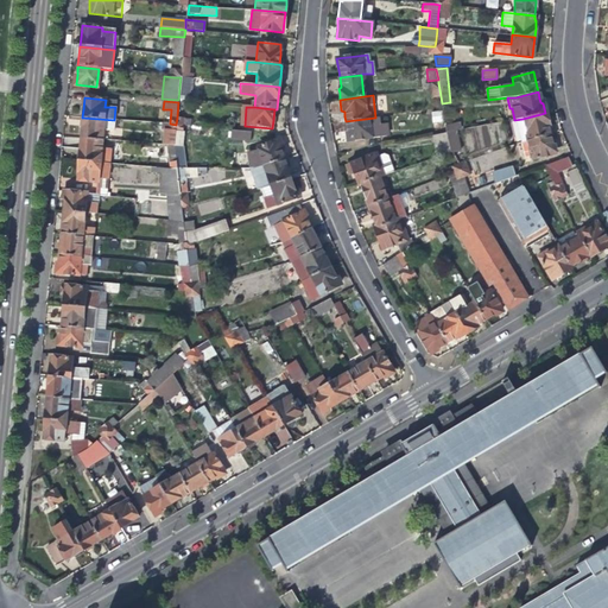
[(442,121),(442,111),(432,112),(432,121),(442,121)]
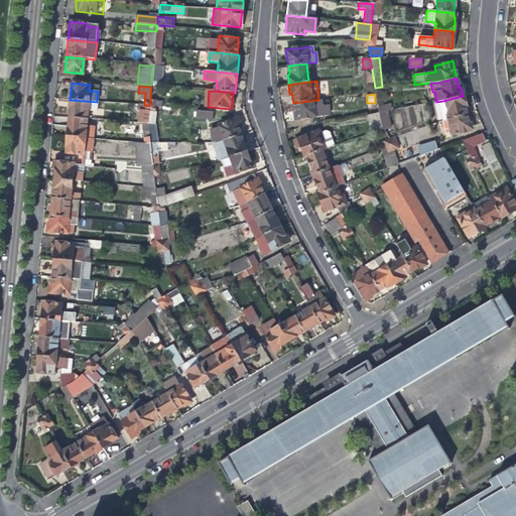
[(443,101),(447,119),(465,115),(464,109),(463,106),(465,104),(463,96),(443,101)]
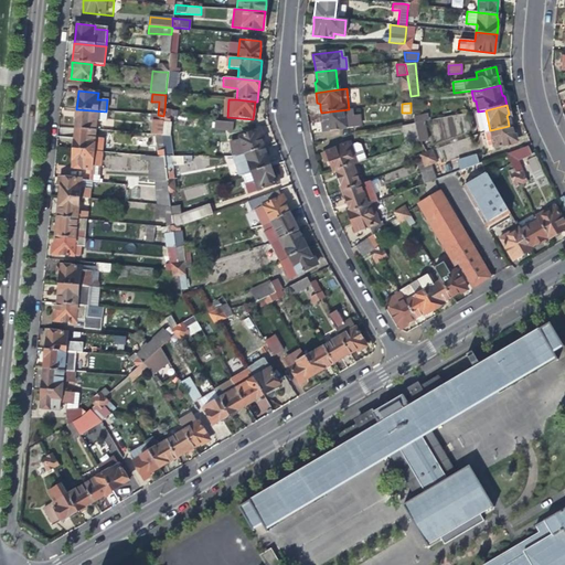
[(105,120),(106,112),(76,109),(75,119),(75,129),(95,130),(96,119),(105,120)]
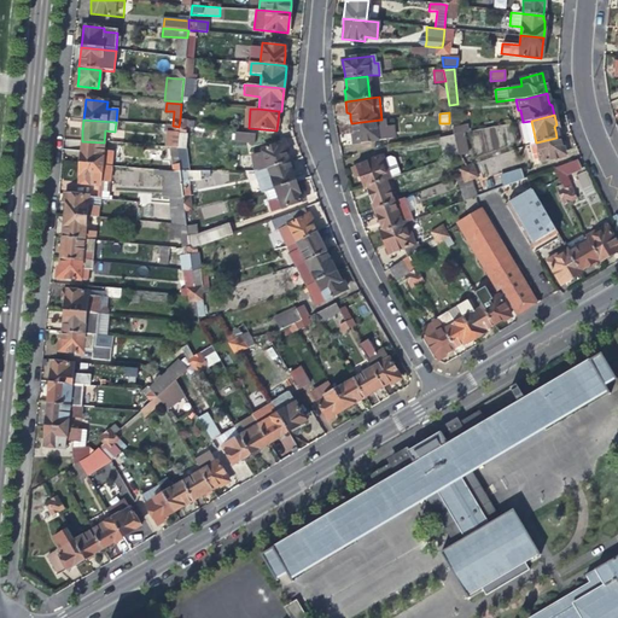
[(384,120),(382,120),(351,123),(351,126),(353,133),(354,143),(392,138),(391,124),(384,124),(384,120)]
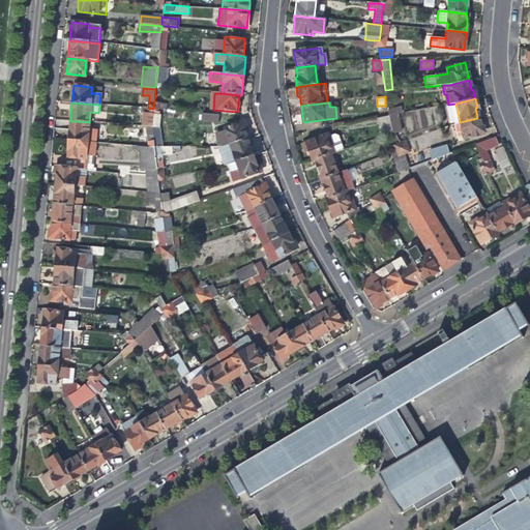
[(142,127),(145,127),(151,128),(153,114),(153,109),(148,108),(147,114),(144,114),(142,127)]
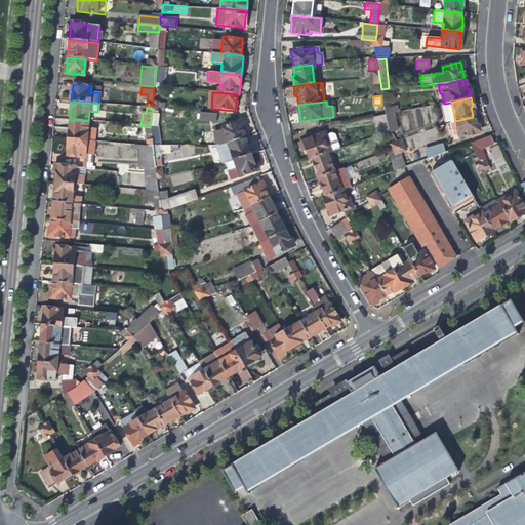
[(216,121),(216,113),(199,113),(199,121),(216,121)]
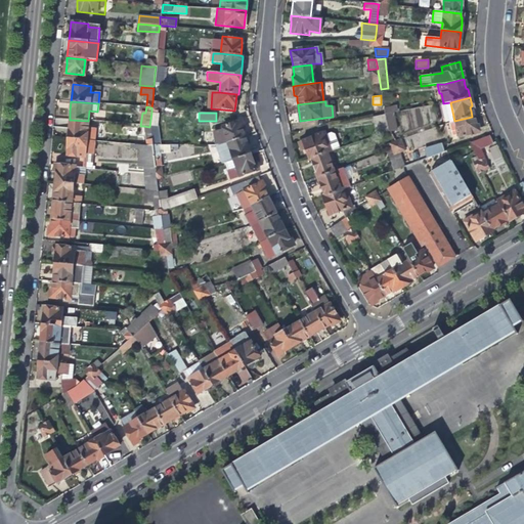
[(386,126),(385,120),(385,115),(380,116),(373,117),(376,136),(389,132),(386,126)]
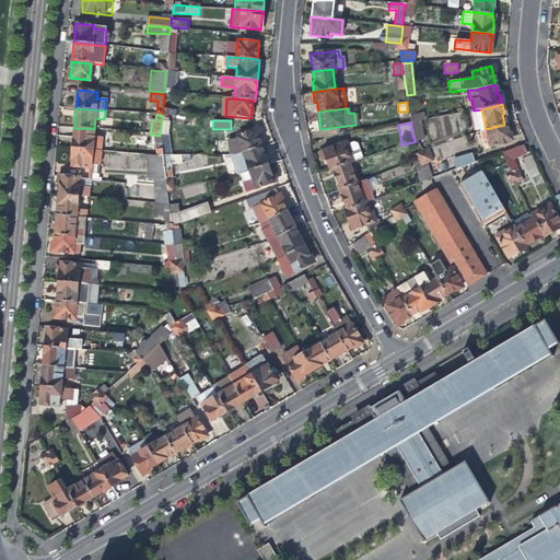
[(506,132),(504,125),(486,129),(483,129),(488,147),(509,141),(506,132)]
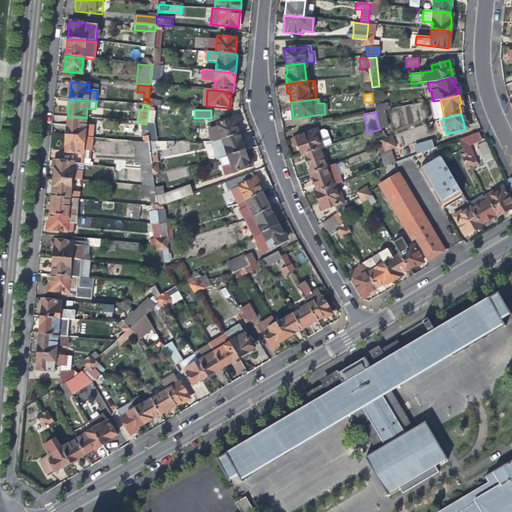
[(85,128),(86,118),(68,117),(67,125),(66,135),(91,137),(92,137),(93,128),(85,128)]
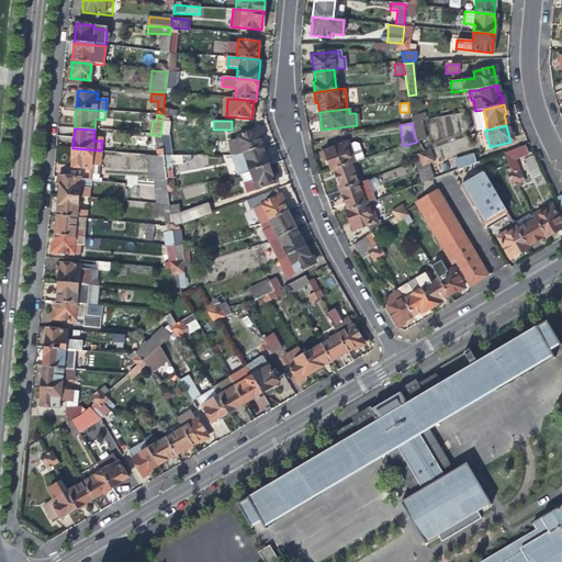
[(236,135),(243,154),(261,146),(259,139),(256,130),(236,135)]
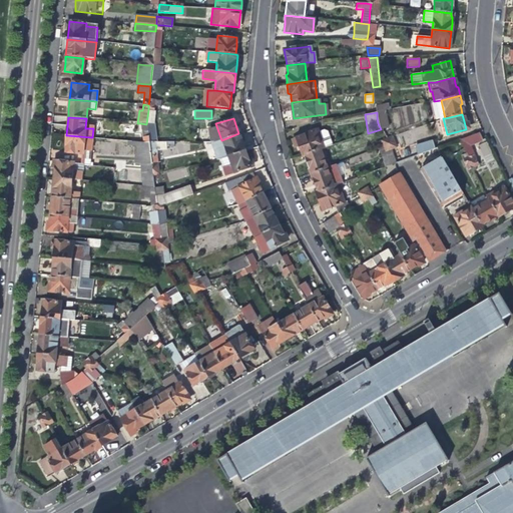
[(140,123),(143,142),(149,141),(146,124),(140,123)]
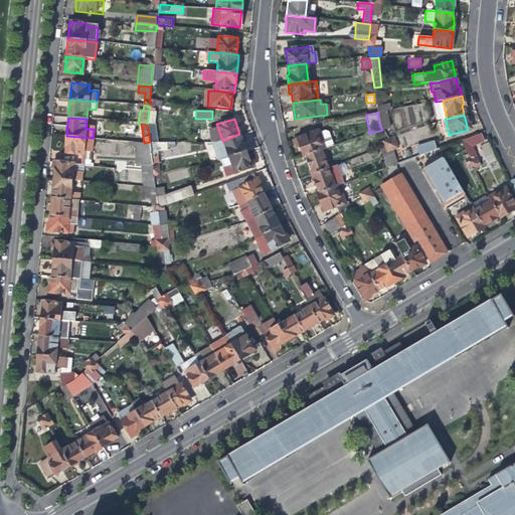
[(302,156),(304,156),(321,150),(325,149),(333,146),(327,133),(324,131),(319,133),(318,130),(296,139),(300,149),(302,156)]
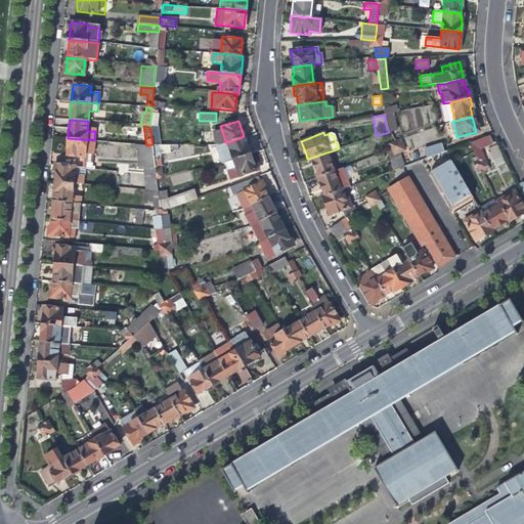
[(469,142),(477,161),(482,170),(487,168),(478,148),(490,143),(487,135),(469,142)]
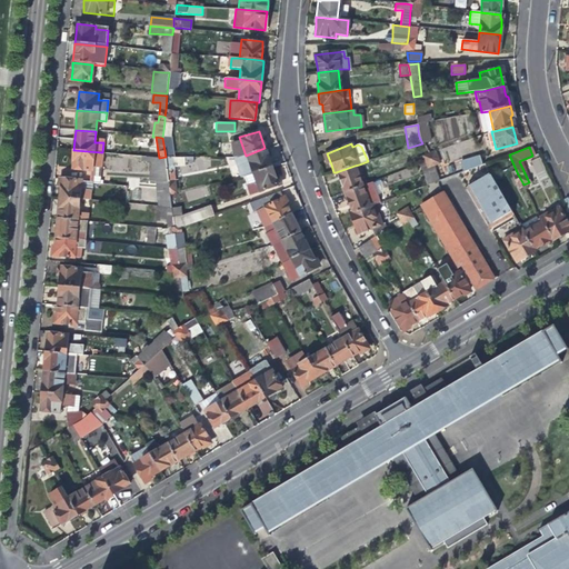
[(241,176),(247,175),(270,167),(268,158),(265,148),(246,156),(236,158),(241,176)]
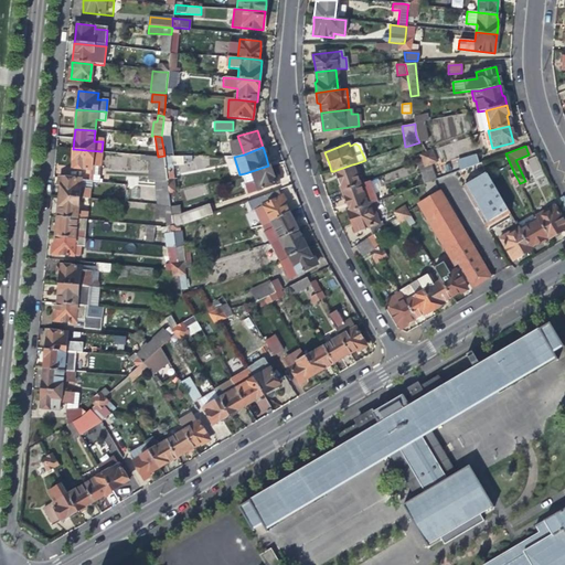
[(98,177),(100,151),(73,149),(72,159),(71,168),(91,170),(91,176),(98,177)]
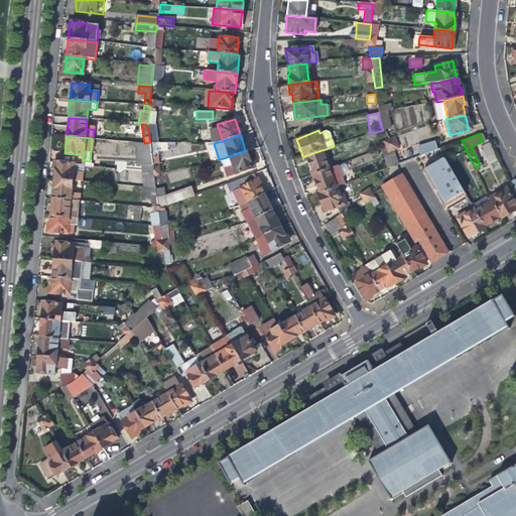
[(419,156),(436,149),(433,141),(416,147),(419,156)]
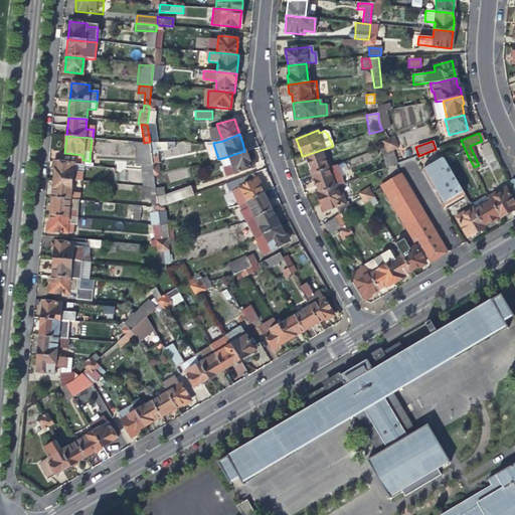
[(135,165),(142,166),(145,166),(152,165),(150,142),(144,143),(138,142),(135,165)]
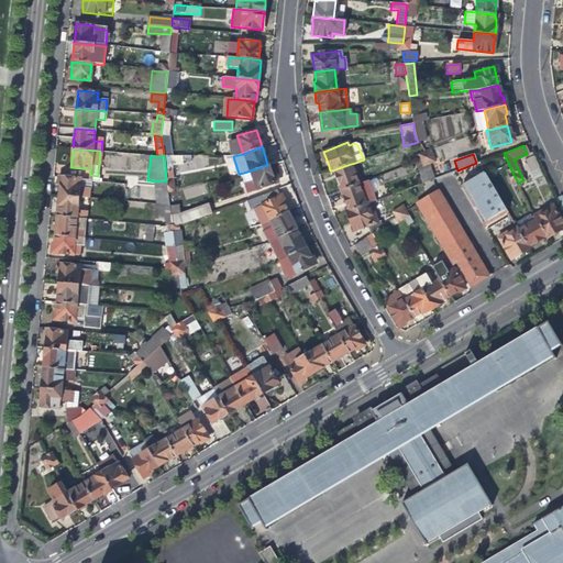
[(183,155),(164,155),(166,180),(167,186),(173,186),(170,163),(183,162),(183,155)]
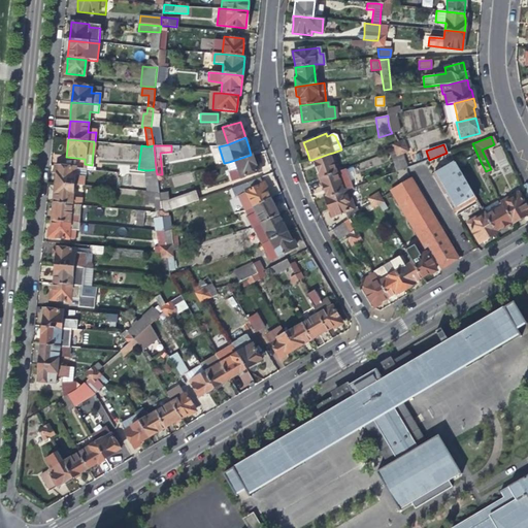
[(499,167),(508,163),(500,145),(492,150),(499,167)]
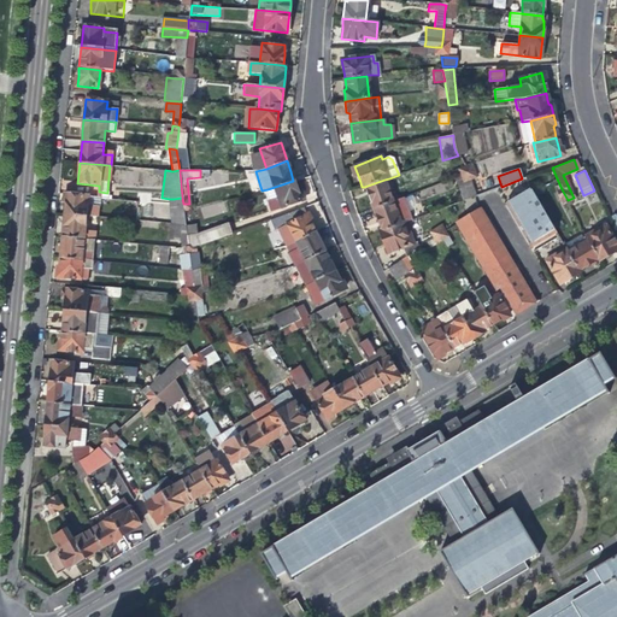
[(392,201),(385,180),(364,187),(369,199),(372,209),(392,201)]
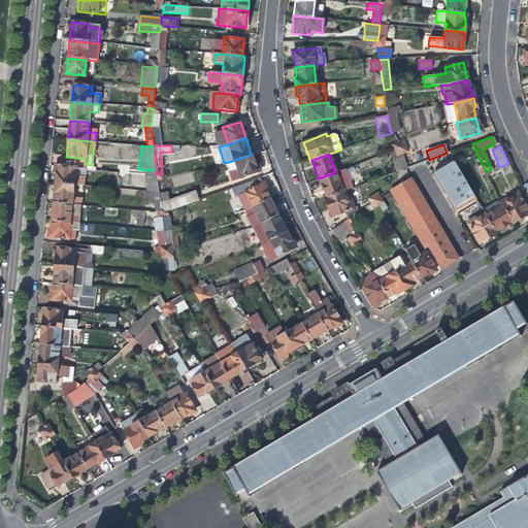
[(254,163),(251,155),(229,162),(232,171),(230,172),(232,179),(257,172),(254,163)]
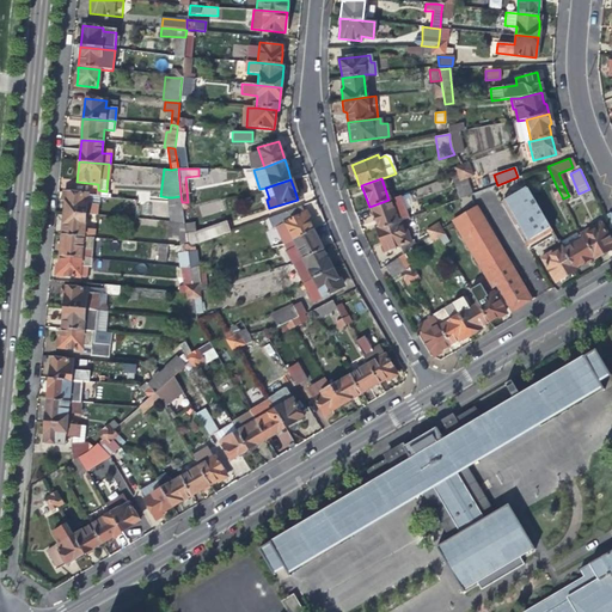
[(454,183),(459,199),(472,194),(467,179),(454,183)]
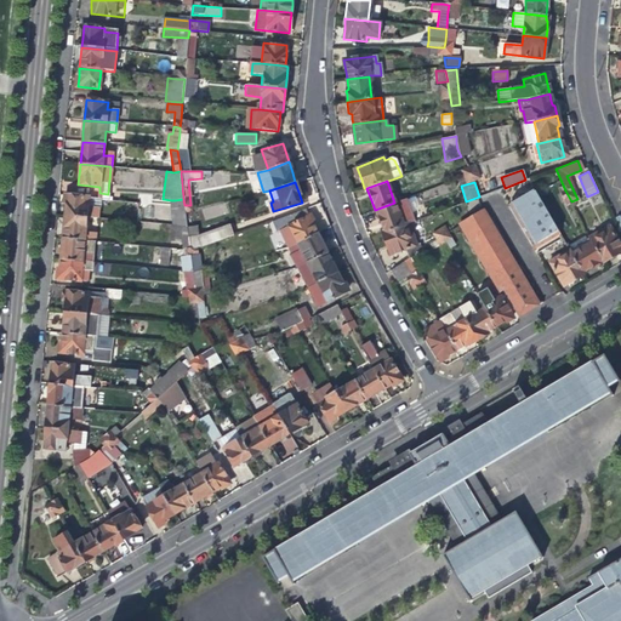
[(522,226),(534,246),(535,245),(558,232),(533,191),(510,204),(522,226)]
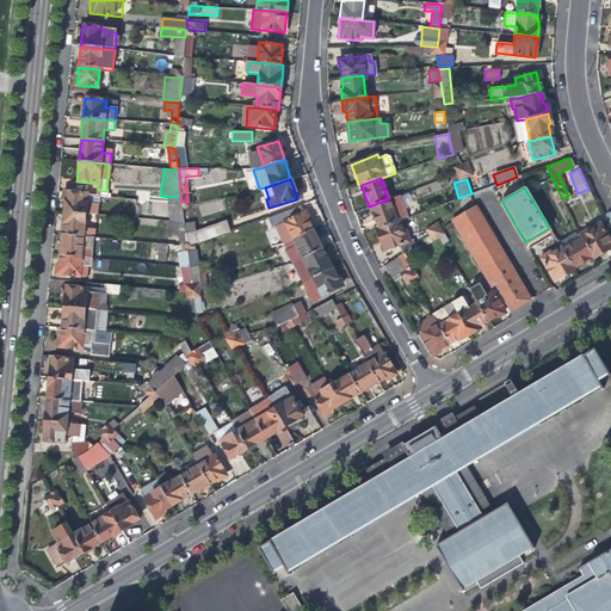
[(556,202),(562,198),(556,187),(550,190),(556,202)]
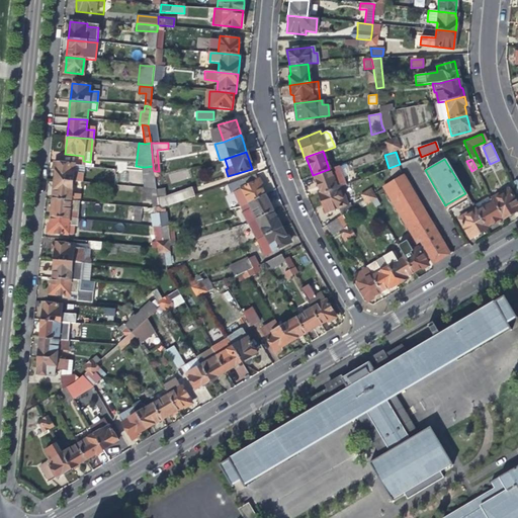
[(82,182),(83,174),(72,174),(73,167),(73,165),(56,163),(55,172),(55,180),(72,182),(82,182)]
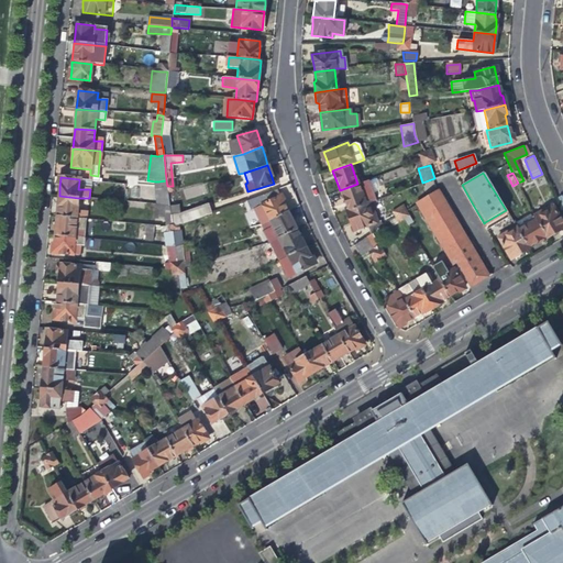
[(368,179),(357,184),(340,190),(344,203),(348,211),(370,202),(375,200),(368,179)]
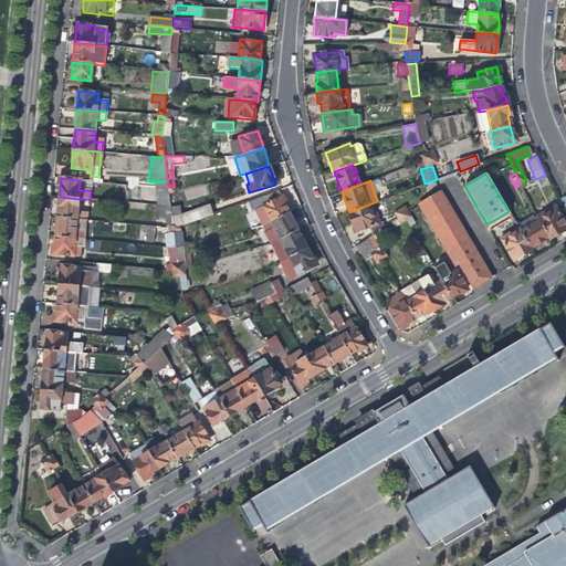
[(156,182),(159,206),(170,207),(169,194),(168,187),(167,181),(159,182),(156,182)]
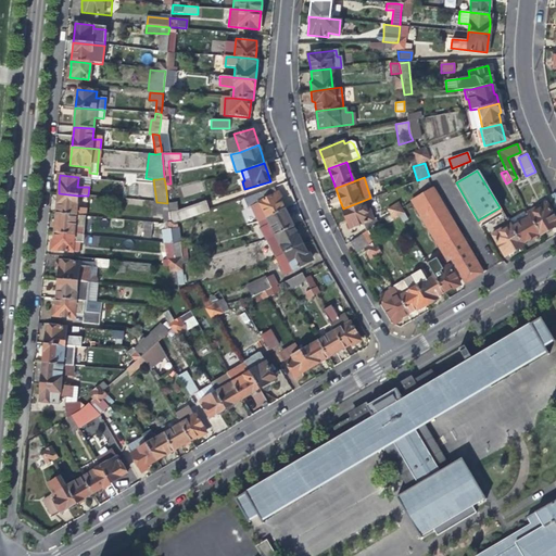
[(251,206),(258,222),(282,210),(277,199),(272,187),(243,198),(247,207),(251,206)]
